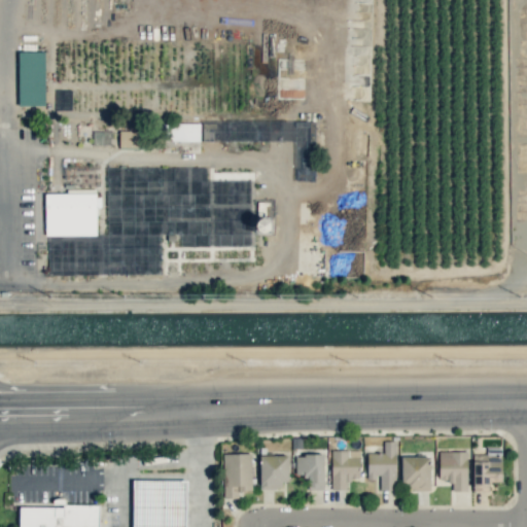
[(44,105),(43,51),(18,51),(19,106),(44,105)]
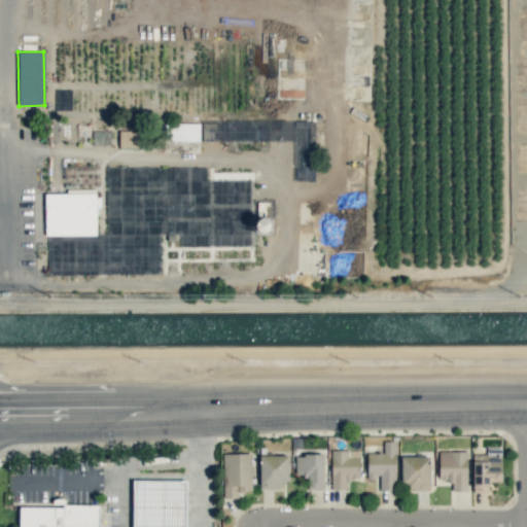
[(71,91),(56,90),(55,109),(70,109),(71,91)]
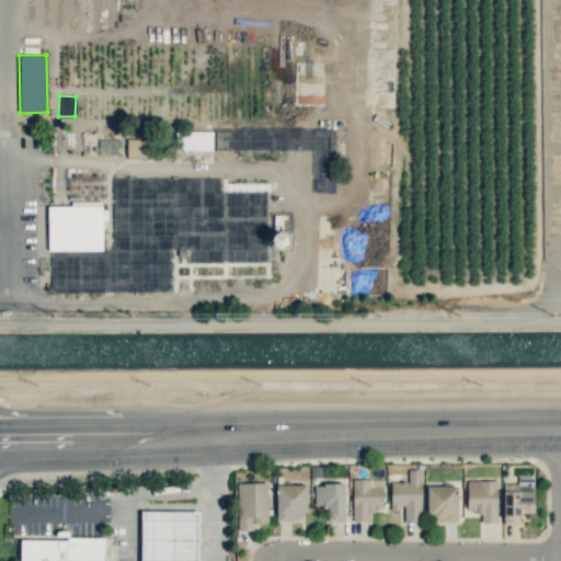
[(262,130),(216,129),(216,149),(261,151),(262,130)]
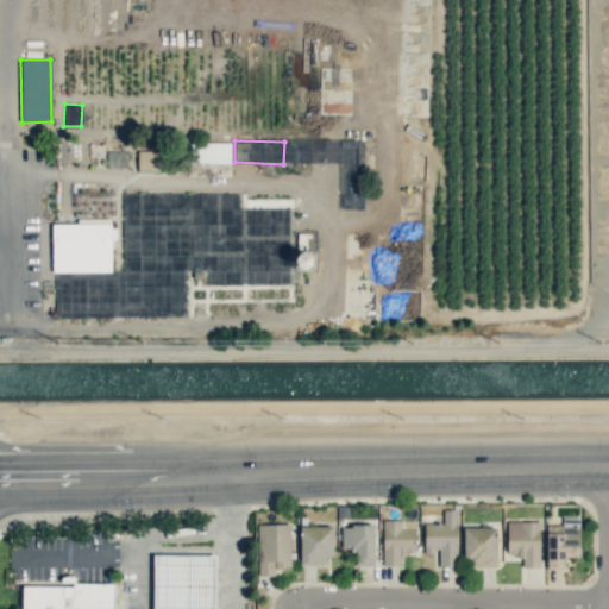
[(231,142),(193,143),(193,163),(231,163),(231,142)]
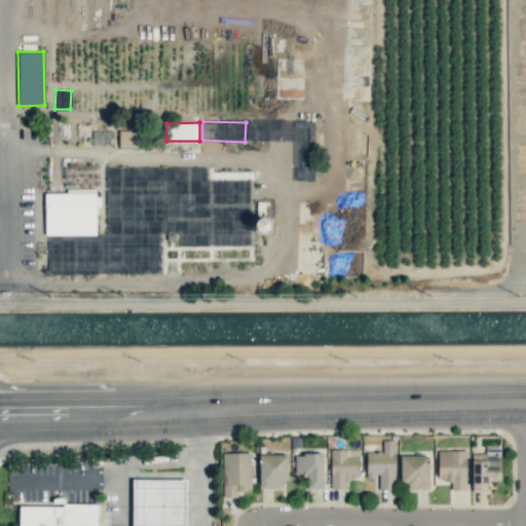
[(118,147),(138,147),(139,130),(119,130),(118,147)]
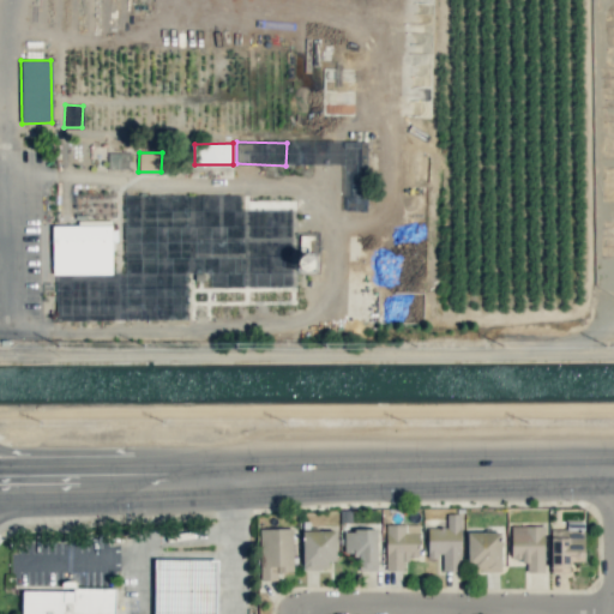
[(52,226),(53,275),(112,274),(112,240),(114,240),(114,221),(77,221),(77,226),(52,226)]
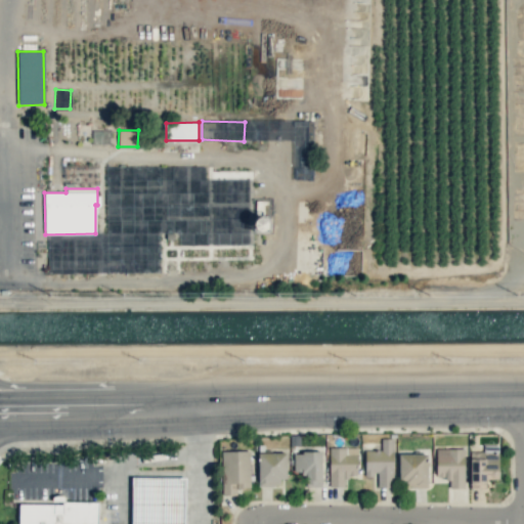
[(365,450),(365,475),(377,475),(377,487),(394,486),(393,438),(381,438),(382,450),(365,450)]
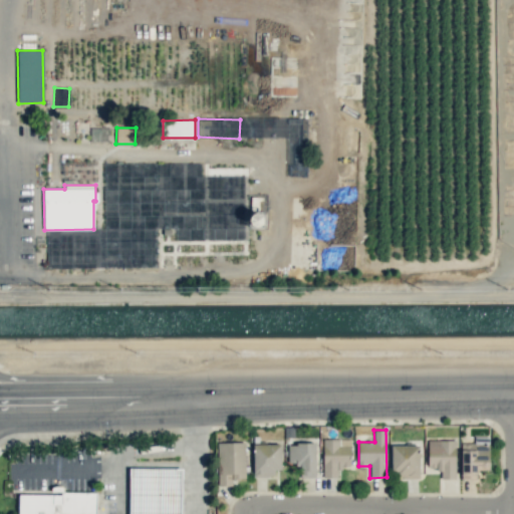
[(461,443),(462,480),(477,479),(477,470),(489,470),(489,437),(474,437),(474,443),(461,443)]
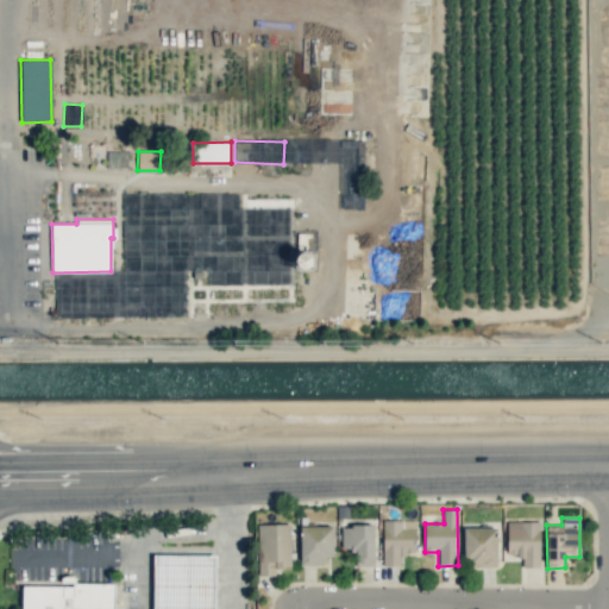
[(383,566),(401,566),(401,553),(415,553),(415,520),(382,520),(383,566)]
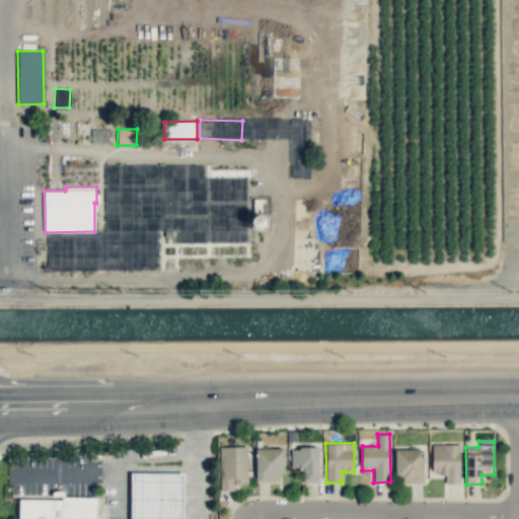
[(460,444),(432,444),(432,473),(445,474),(445,483),(460,484),(460,444)]
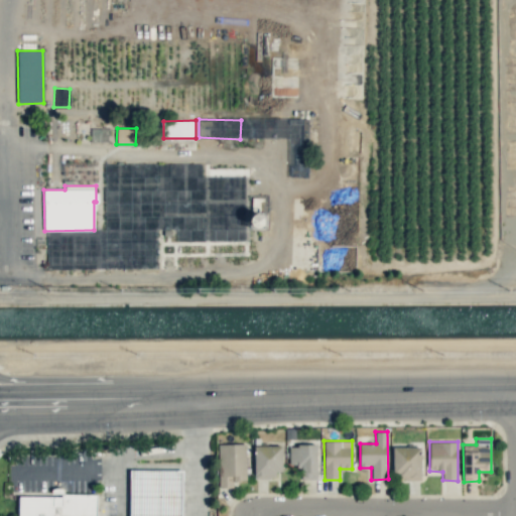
[(218,444),(219,488),(233,488),(233,481),(246,480),(246,443),(218,444)]
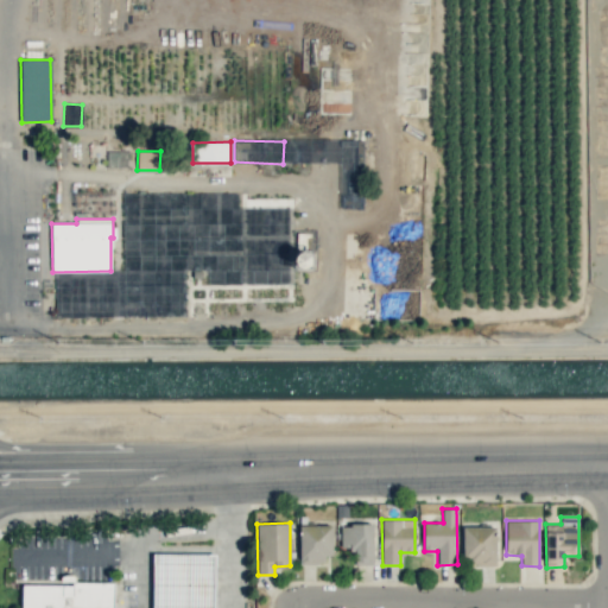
[(373,564),(374,524),(341,524),(341,549),(354,549),(354,563),(373,564)]
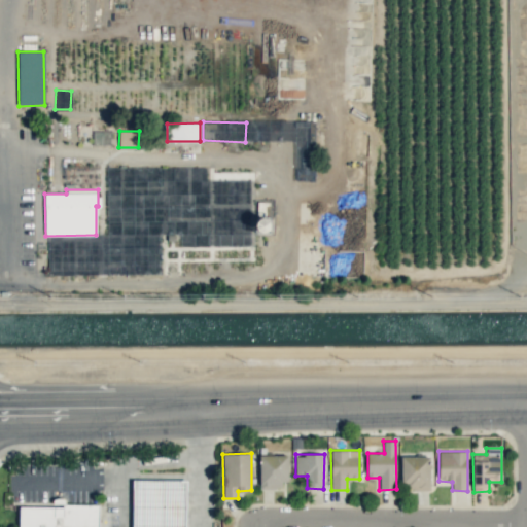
[(288,481),(288,455),(259,455),(259,489),(282,489),(282,482),(288,481)]
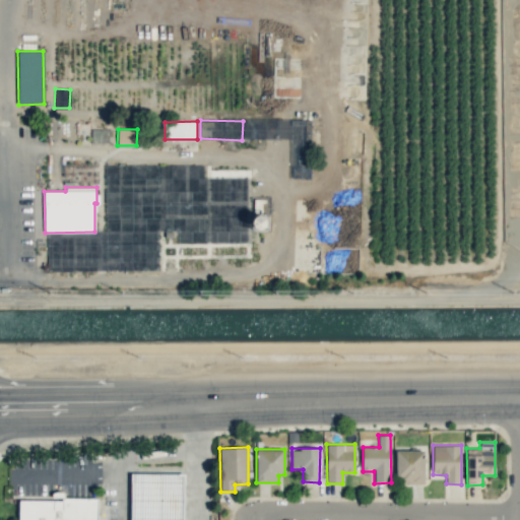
[(396,450),(395,481),(424,482),(425,451),(396,450)]
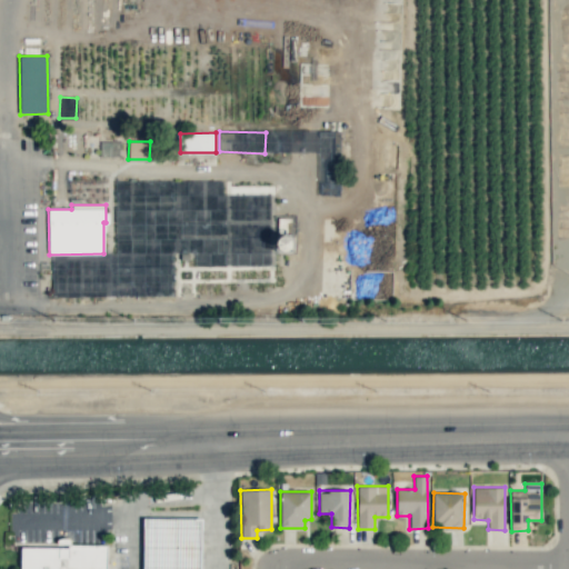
[(200,568),(201,518),(143,518),(142,568),(161,568),(200,568)]
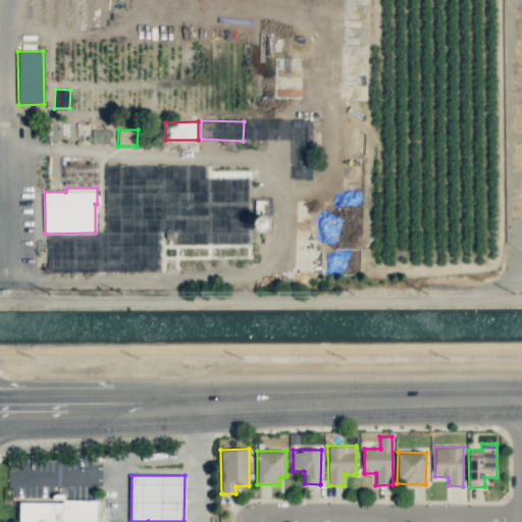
[(18,521),(97,521),(98,502),(19,501),(18,521)]
